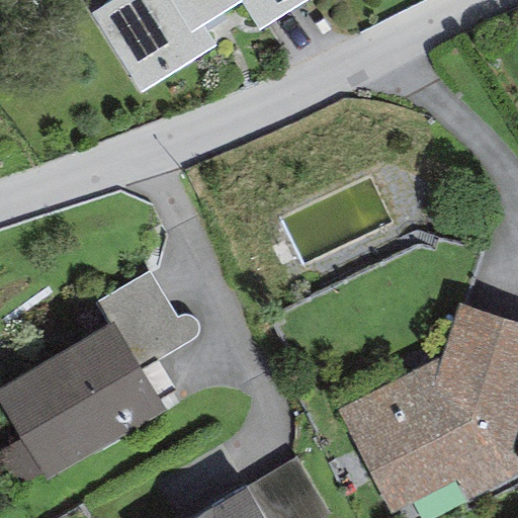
[(113,0),(93,13),(142,90),(214,45),(202,25),(242,0),(251,0),(267,24),(306,0),(113,0)]
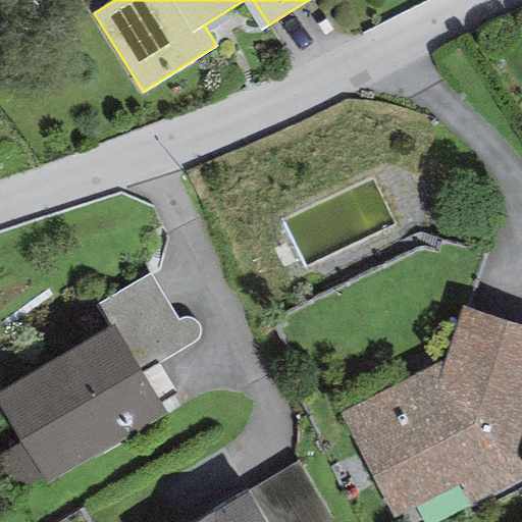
[(96,304),(109,326),(114,323),(142,371),(190,344),(193,343),(196,340),(198,337),(199,333),(199,330),(198,326),(196,323),(194,321),(191,319),(187,318),(184,318),(179,319),(176,321),(149,273),(96,304)]
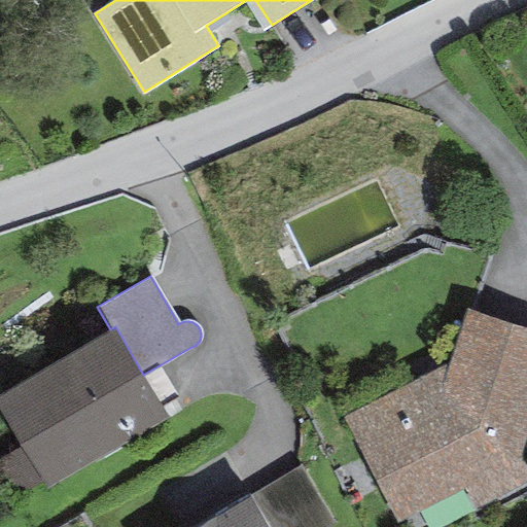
[(526,429),(526,328),(465,308),(446,362),(343,418),(397,524),(465,487),(478,512),(526,484),(526,475),(518,458),(526,429)]
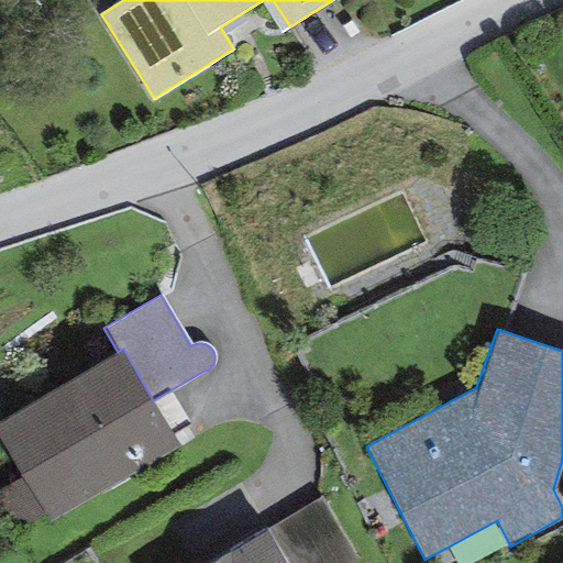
[(118,352),(0,419),(0,440),(22,478),(0,490),(0,499),(18,531),(44,516),(47,521),(179,445),(153,400),(123,349),(118,352)]
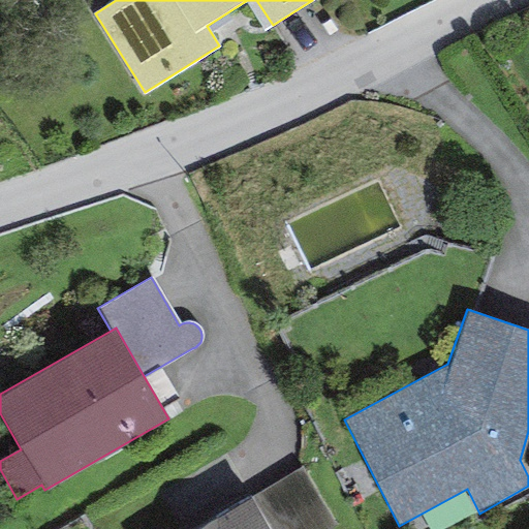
[(302,467),(250,498),(269,528),(328,528),(337,524),(302,467)]
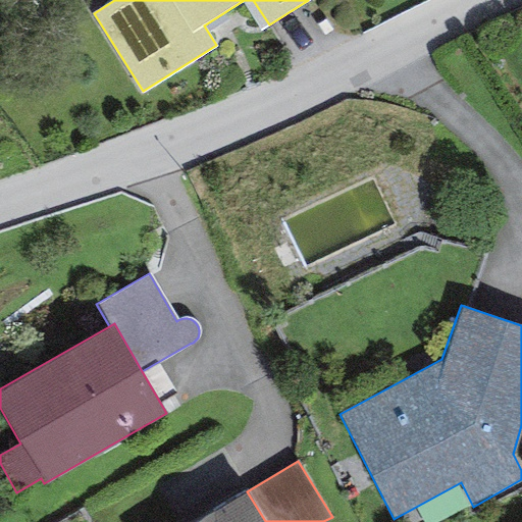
[(246,488),(189,521),(265,521),(247,491),(246,488)]
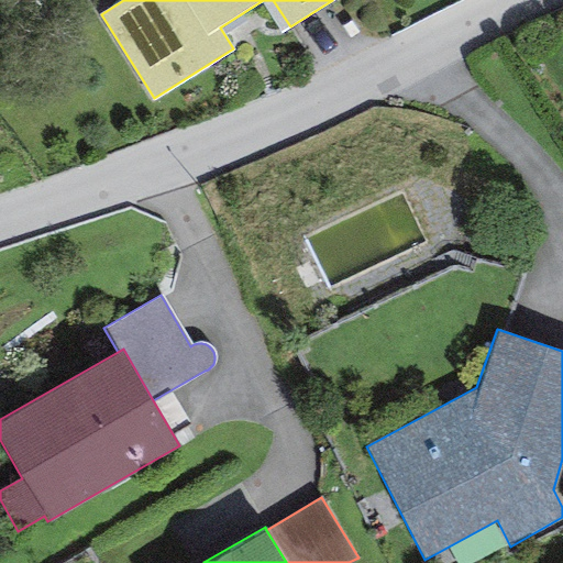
All buildings are outlined.
